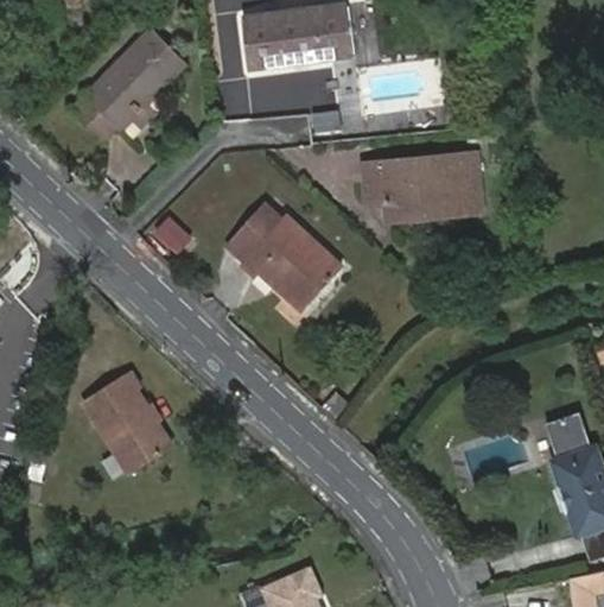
[(326,35),(349,31),(347,6),(323,10),(326,35)]
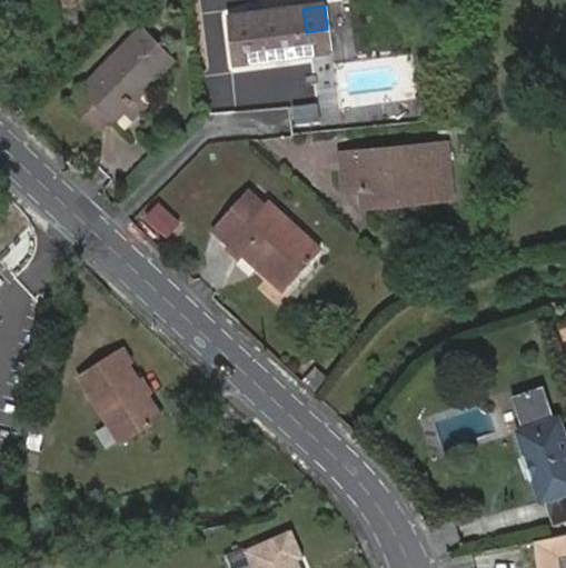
[(226,19),(232,68),(330,55),(327,29),(306,32),(303,9),(226,19)]
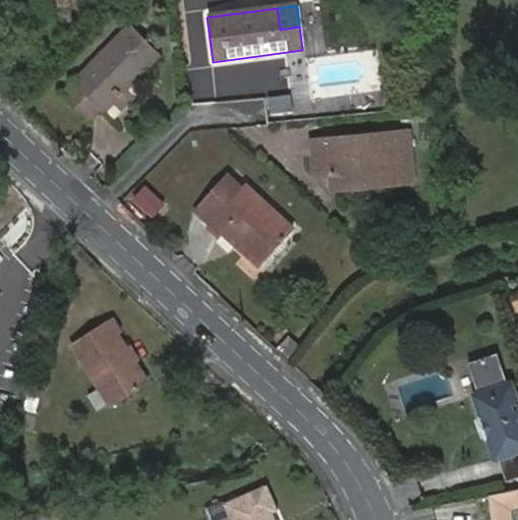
[(109,97),(123,82),(156,51),(127,22),(59,89),(82,113),(94,102),(99,107),(109,97)]
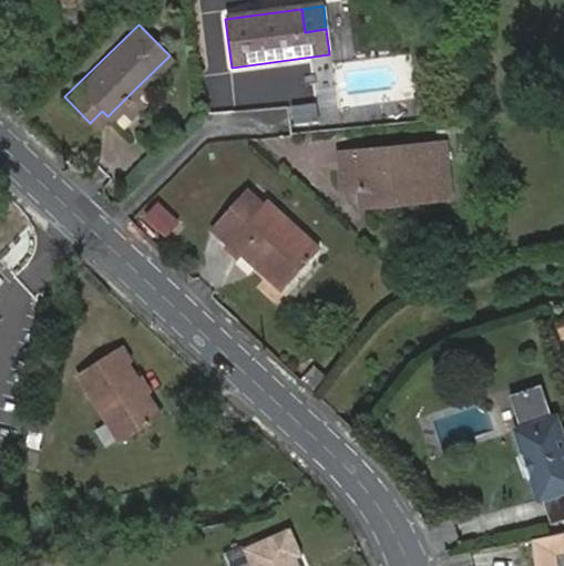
[(143,99),(134,90),(119,105),(129,114),(143,99)]
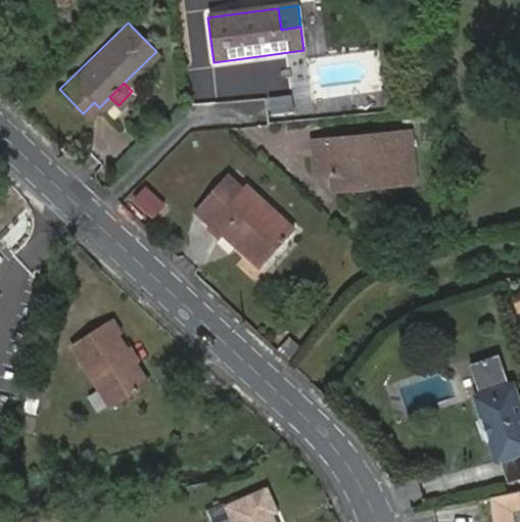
[(287,98),(265,98),(265,112),(287,112),(287,98)]
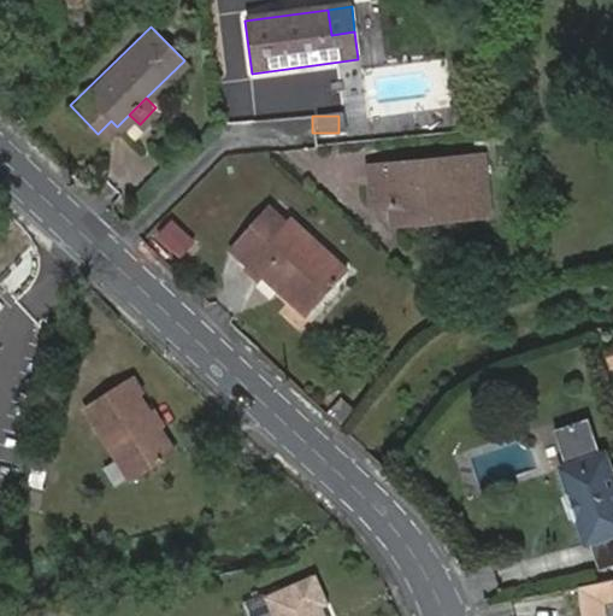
[(419,216),(467,213),(465,168),(371,171),(373,215),(390,213),(392,230),(420,229),(419,216)]
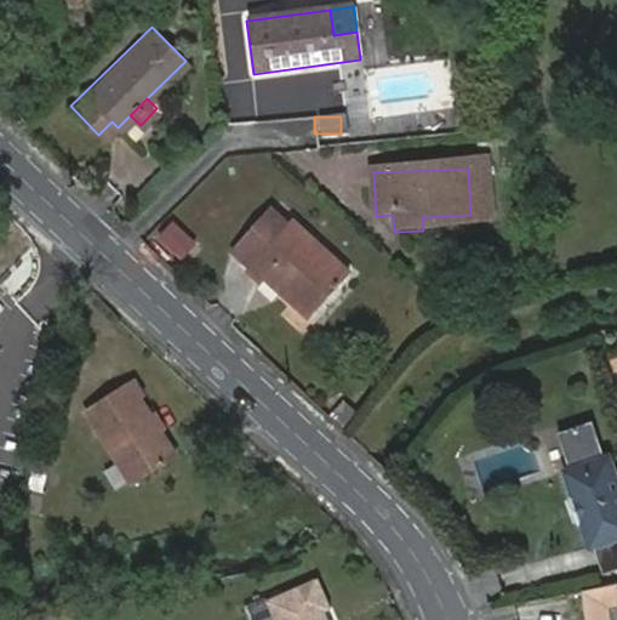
[(240,255),(255,268),(291,227),(278,214),(240,255)]
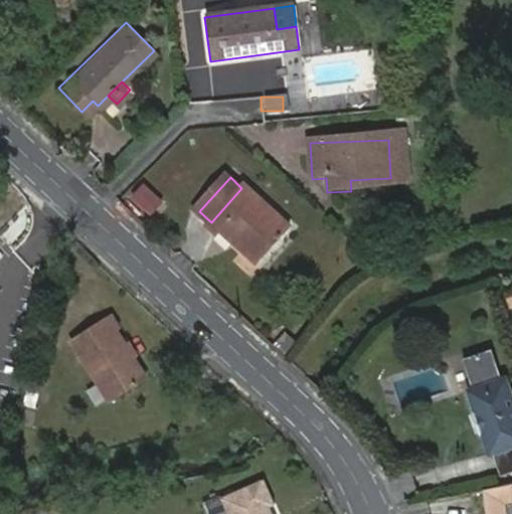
[(390,190),(390,178),(350,180),(351,191),(390,190)]
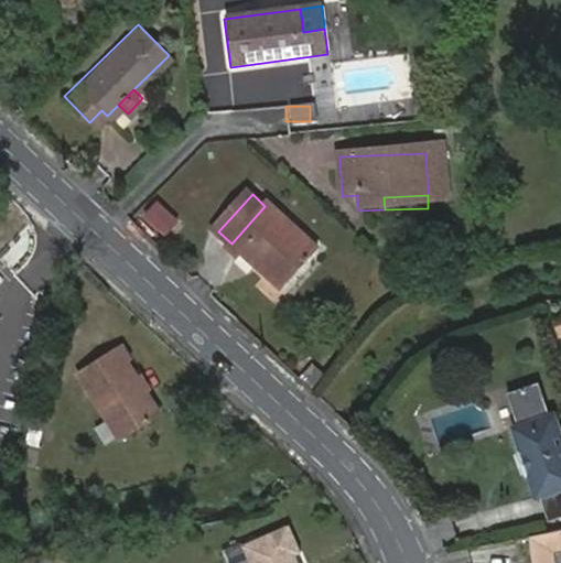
[(169,239),(182,220),(155,202),(142,220),(169,239)]
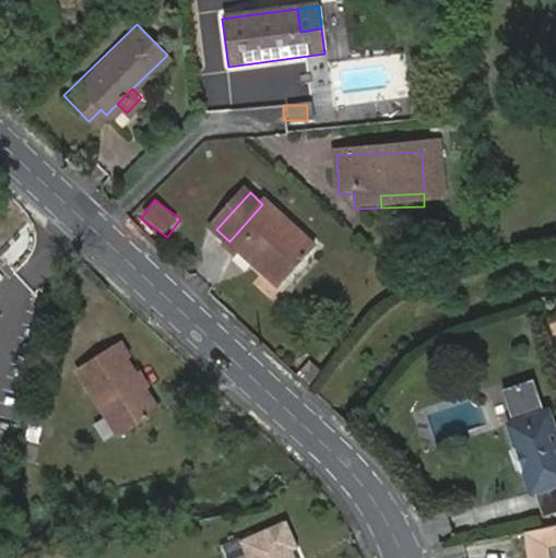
[(239,256),(244,250),(249,245),(274,266),(268,272),(283,286),(317,249),(265,201),(262,204),(229,241),(226,244),(239,256)]
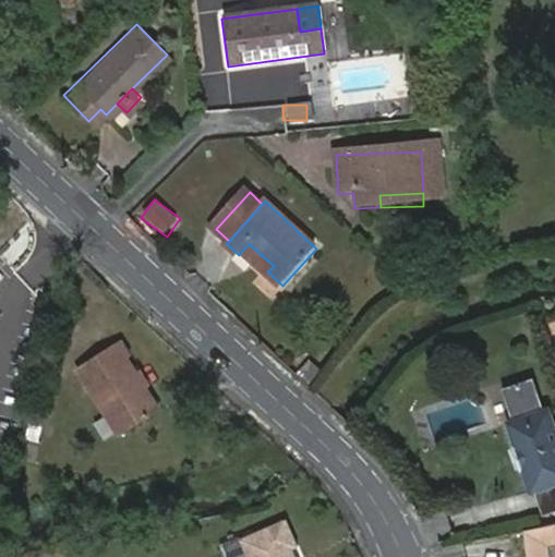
[(249,244),(243,250),(267,271),(274,266),(249,244)]
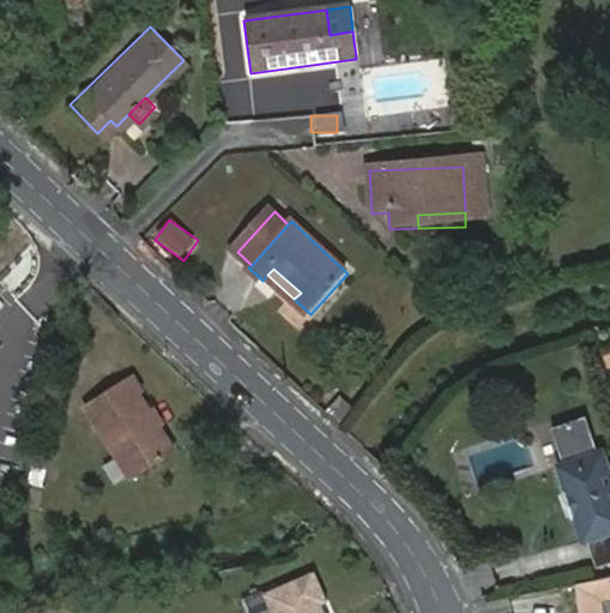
[(143,419),(148,414),(138,397),(140,395),(130,378),(84,408),(132,481),(173,454),(156,427),(151,432),(143,419)]
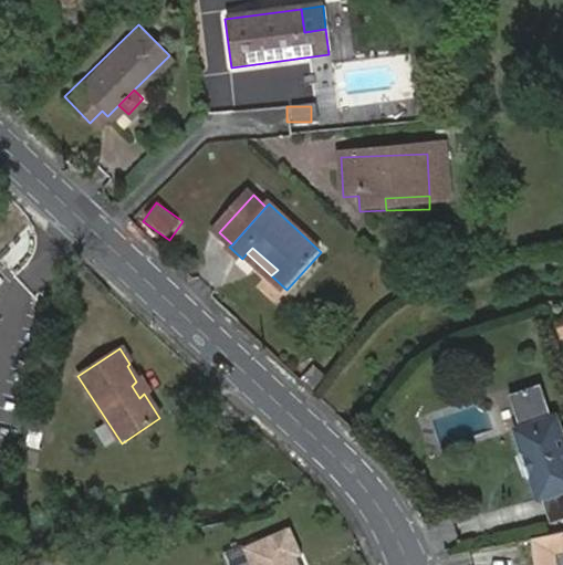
[(144,394),(136,382),(132,386),(139,398),(144,394)]
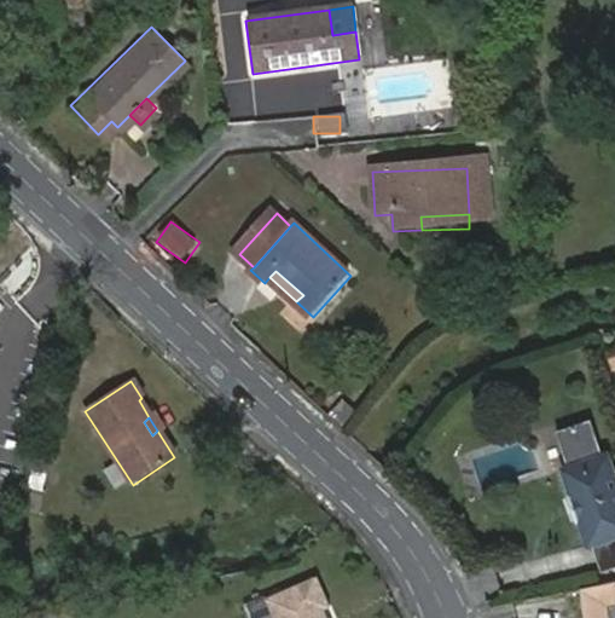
[(614,477),(609,460),(567,475),(575,498),(572,500),(580,525),(584,524),(593,549),(614,541),(614,477)]
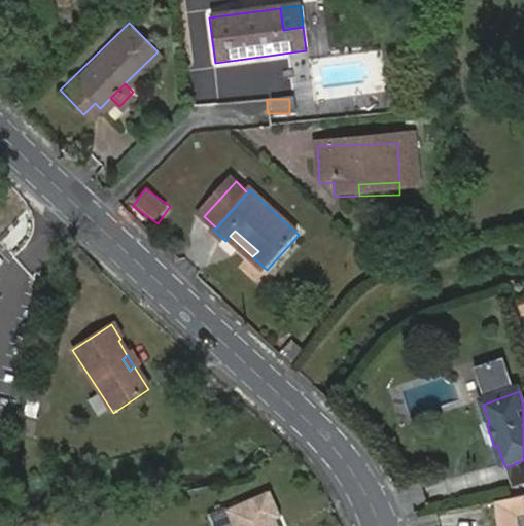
[(513,486),(523,482),(523,460),(505,467),(513,486)]
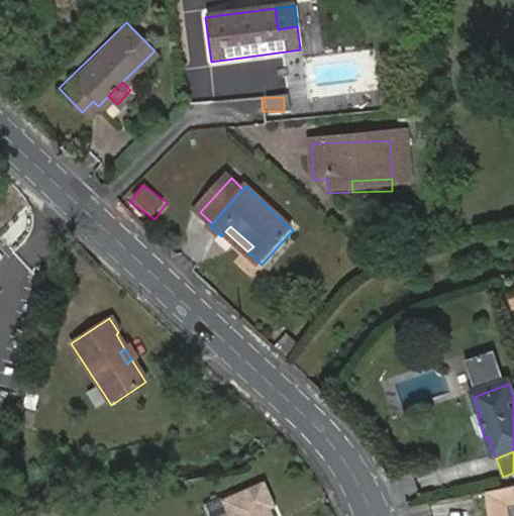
[(264,481),(218,503),(224,515),(271,515),(268,508),(276,504),(264,481)]
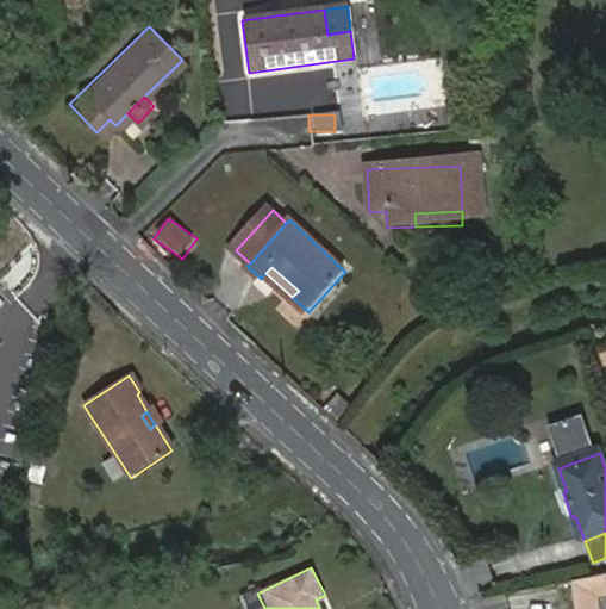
[(605,572),(569,580),(570,608),(595,608),(595,597),(605,595),(605,572)]
